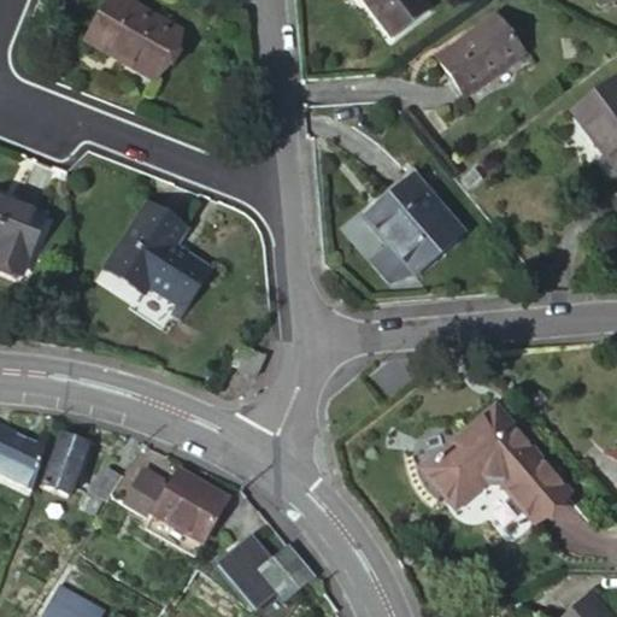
[(175,29),(122,0),(112,0),(88,43),(105,52),(106,50),(150,74),(175,29)]
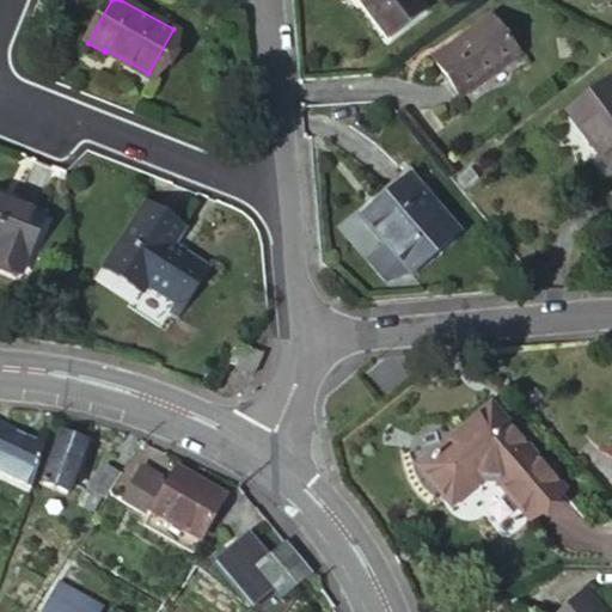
[(408,0),(349,0),(385,41),(418,12),(408,0)]
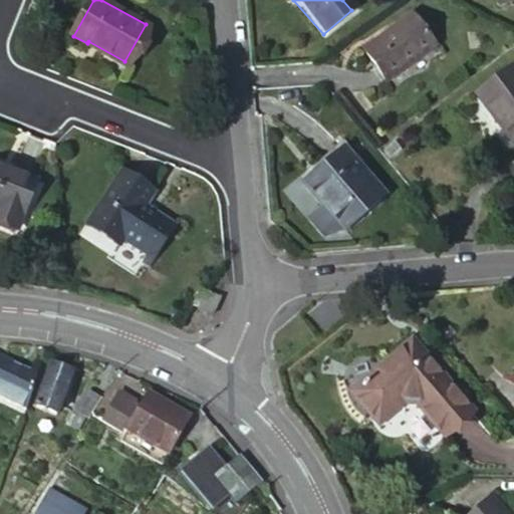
[(513,0),(493,0),(497,9),(513,1),(513,0)]
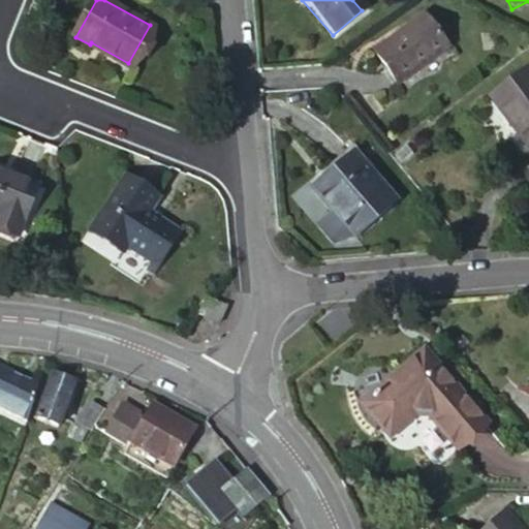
[(411,12),(365,54),(392,84),(438,42),(411,12)]
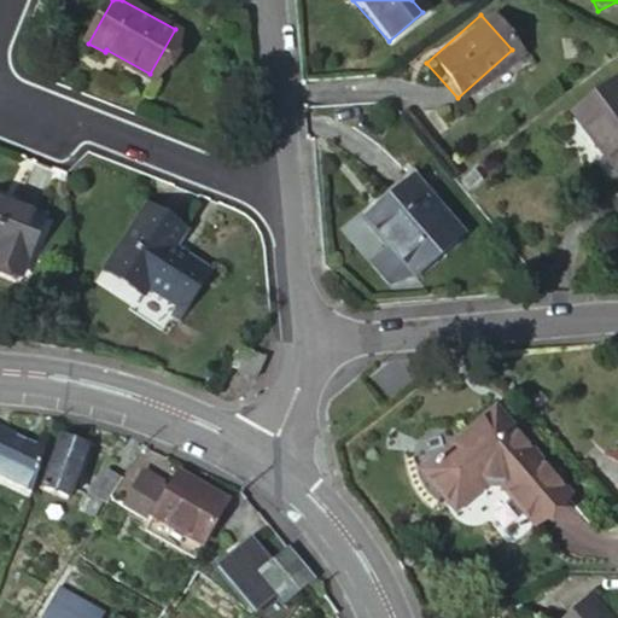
[(149,77),(150,74),(106,50),(105,52),(149,77)]
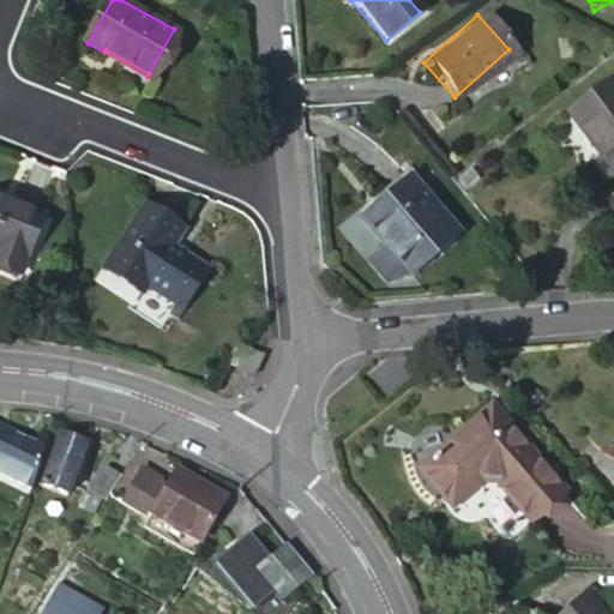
[(613,184),(613,182),(613,100),(601,84),(560,120),(613,184)]
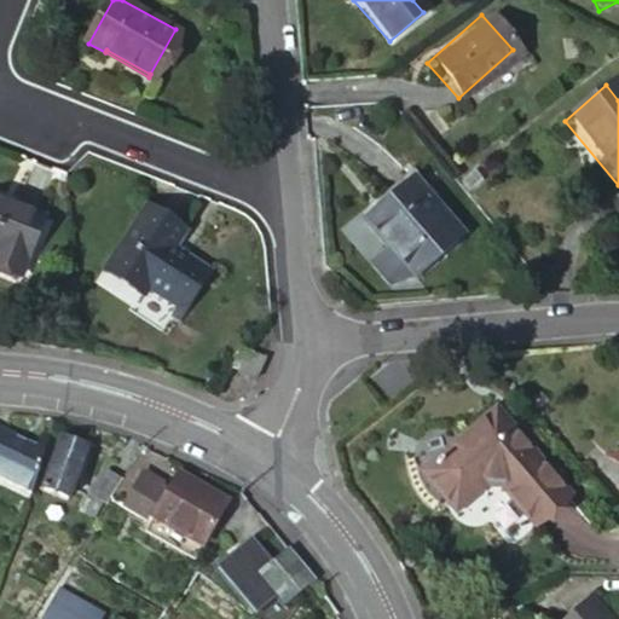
[(408,173),(359,213),(382,241),(363,256),(383,281),(408,270),(409,271),(457,232),(408,173)]
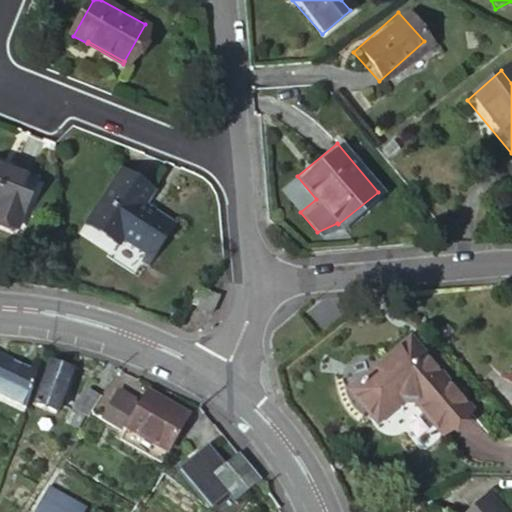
[(0,160),(0,216),(22,224),(39,174),(14,165),(12,170),(0,166),(2,162),(0,160)]
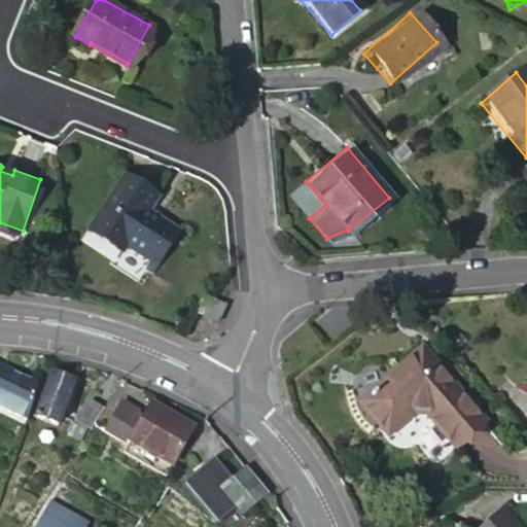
[(2,167),(0,171),(12,175),(14,170),(2,167)]
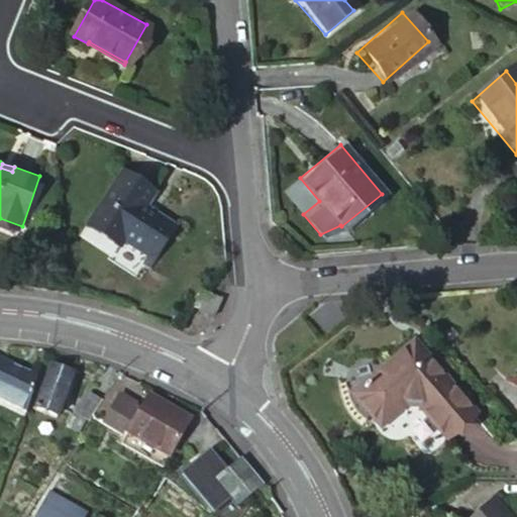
[(154,194),(123,174),(122,172),(88,225),(119,245),(123,239),(147,255),(153,260),(175,228),(144,209),(154,194)]
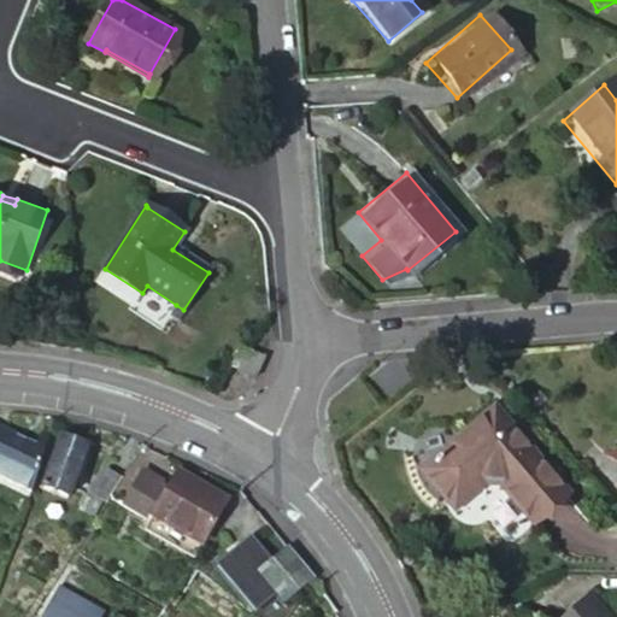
[(176,322),(183,310),(176,305),(169,317),(176,322)]
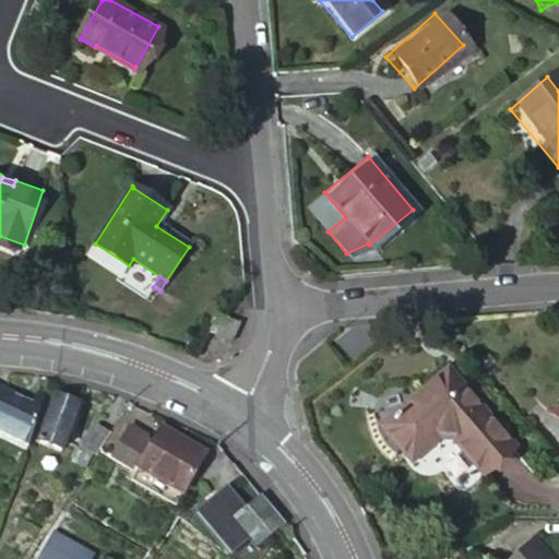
[(503,470),(514,461),(454,378),(387,427),(407,454),(419,447),(427,456),(441,445),(453,447),(482,486),(503,470)]
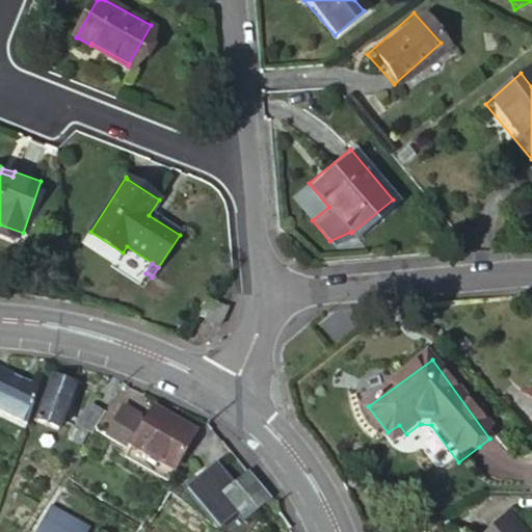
[(37,383),(0,370),(0,405),(28,415),(37,383)]
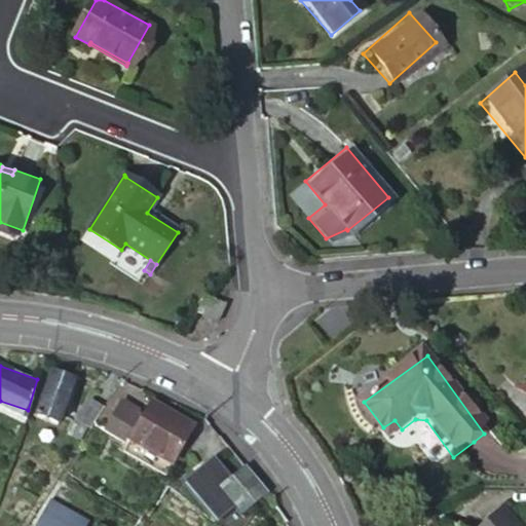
[(72,380),(50,374),(37,416),(58,424),(72,380)]
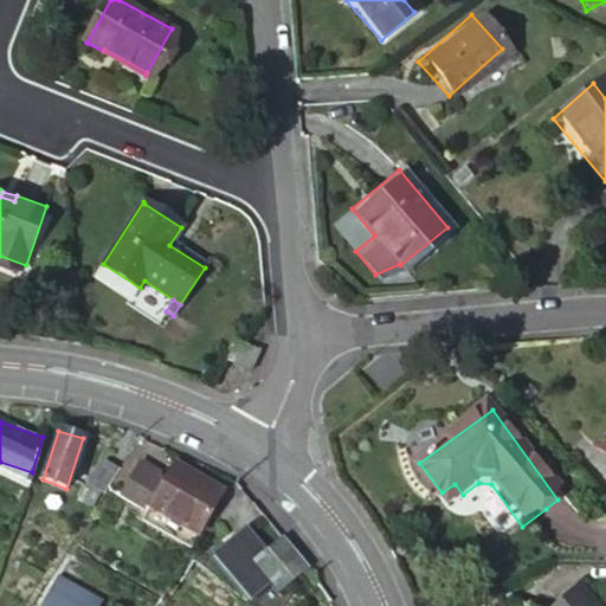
[(98,492),(102,494),(105,488),(118,466),(103,457),(86,484),(90,487),(98,492)]
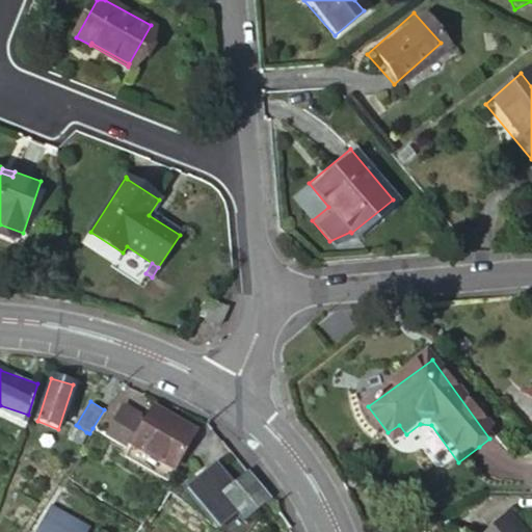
[(127,446),(132,449),(142,454),(163,464),(187,424),(155,407),(143,428),(137,425),(140,420),(124,410),(108,441),(124,450),(127,446)]
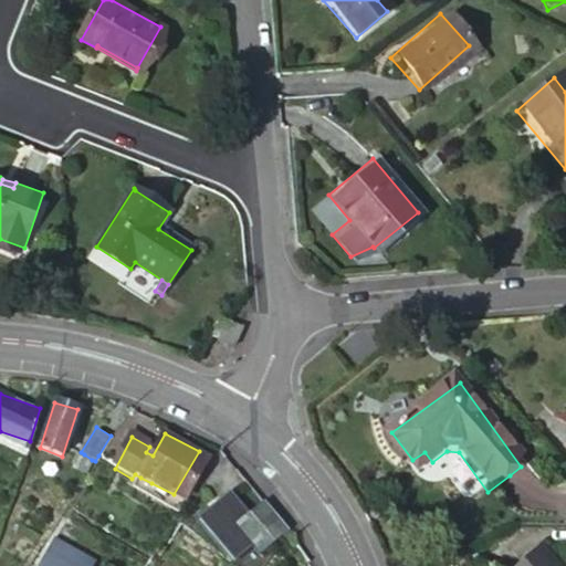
[(92,460),(84,454),(75,469),(83,473),(92,460)]
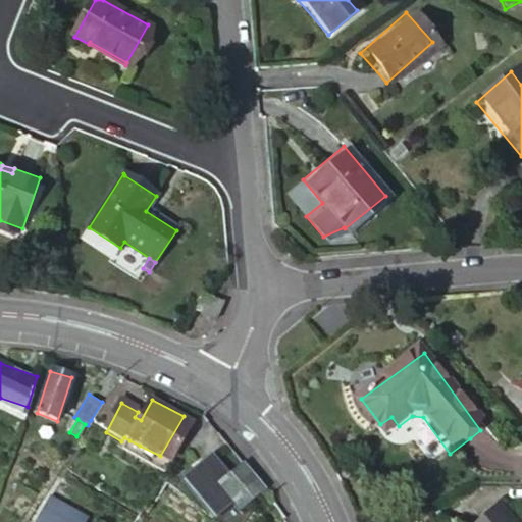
[(140,446),(129,440),(123,452),(134,458),(140,446)]
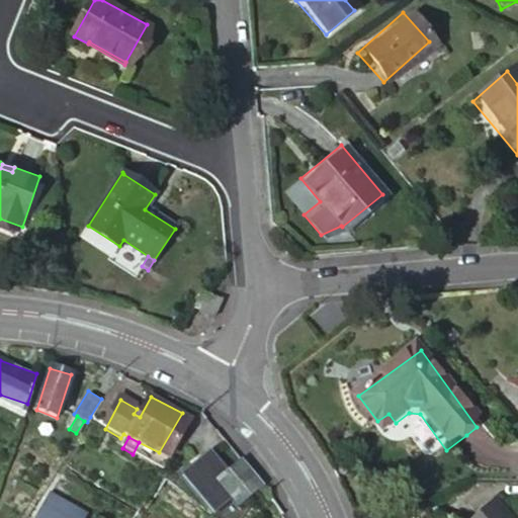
[(159,452),(139,442),(133,454),(152,464),(159,452)]
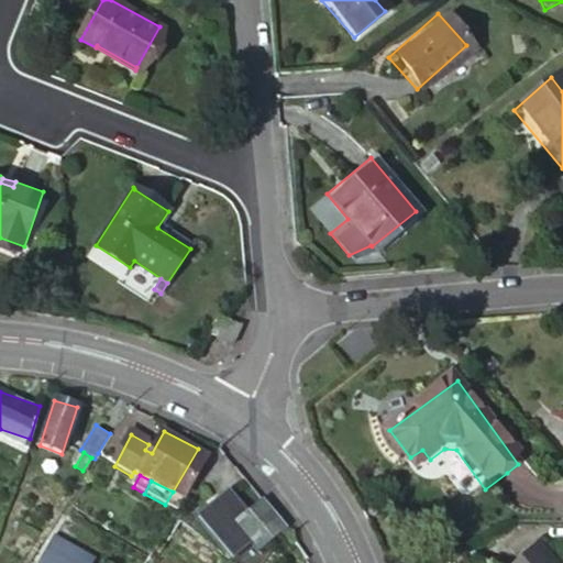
[(263,499),(249,512),(227,490),(196,520),(231,559),(251,540),(261,550),(287,526),(263,499)]
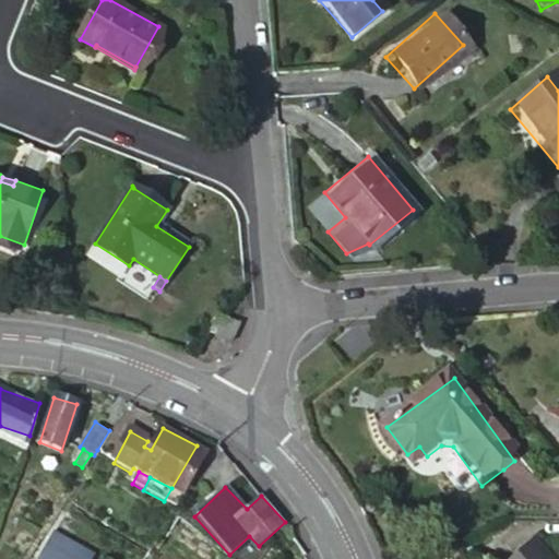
[(87,558),(93,551),(56,530),(38,558),(87,558)]
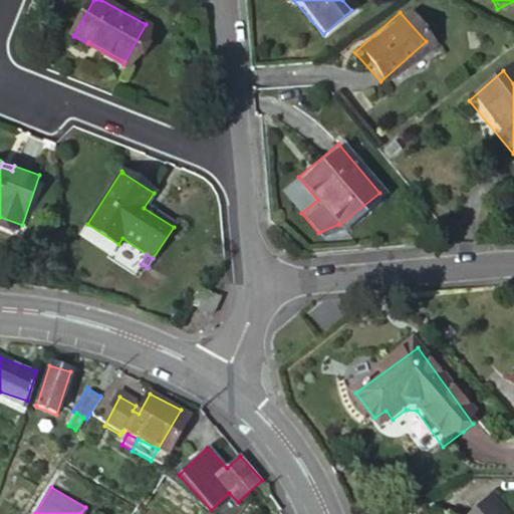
[(475,513),(504,513),(492,501),(491,500),(475,513)]
